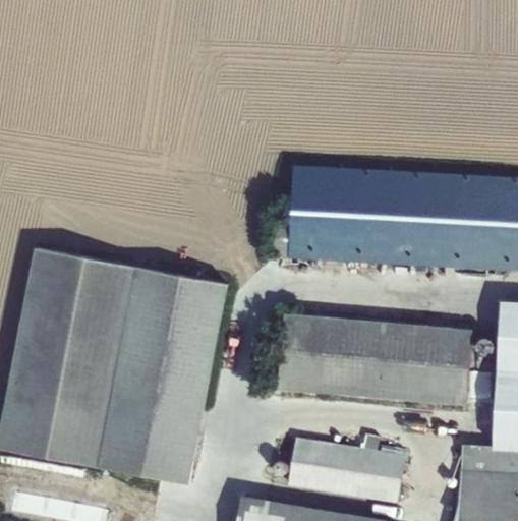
[(517,178),(293,166),(288,256),(517,270),(517,178)]
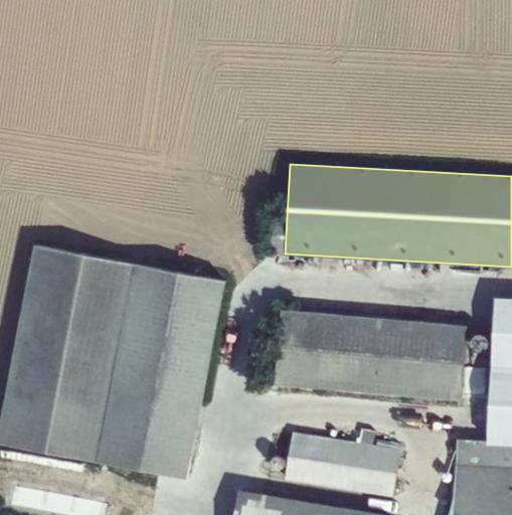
[(223,280),(33,246),(0,396),(0,447),(143,470),(183,478),(223,280)]
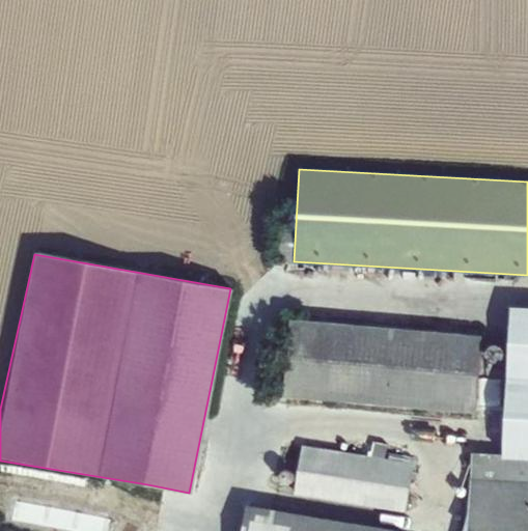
[(527,307),(510,307),(501,454),(527,456),(527,307)]
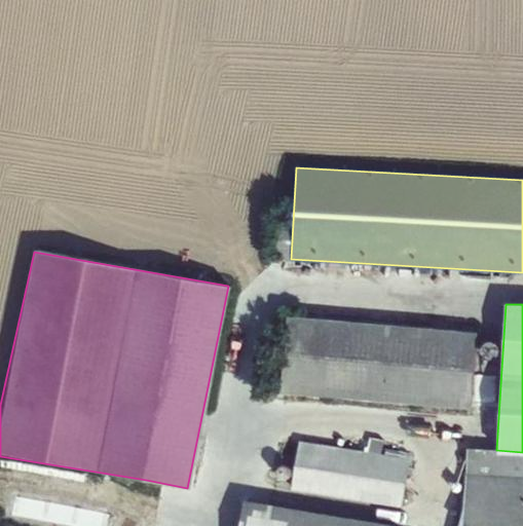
[(475,334),(287,318),(281,391),(470,407),(475,334)]
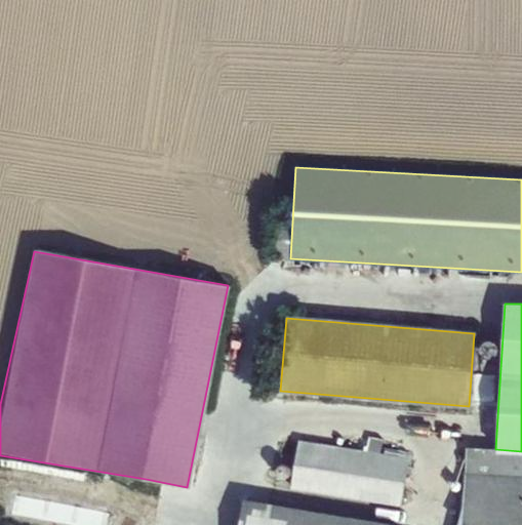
[(406,459),(377,455),(380,439),(367,437),(364,452),(297,441),(289,487),(399,505),(406,459)]
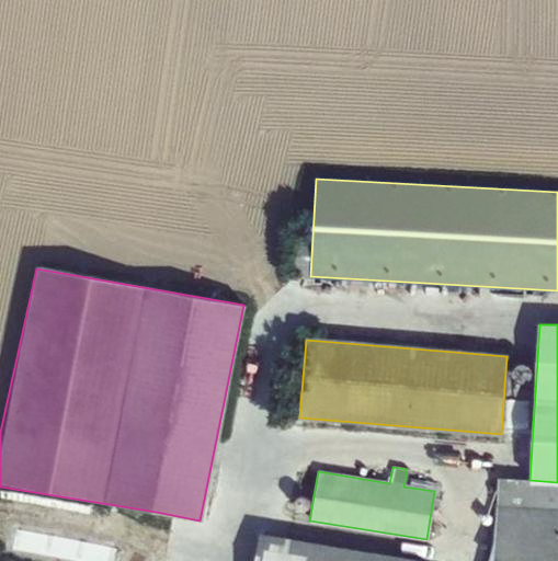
[(493,544),(493,560),(557,560),(557,482),(530,480),(497,478),(493,544)]
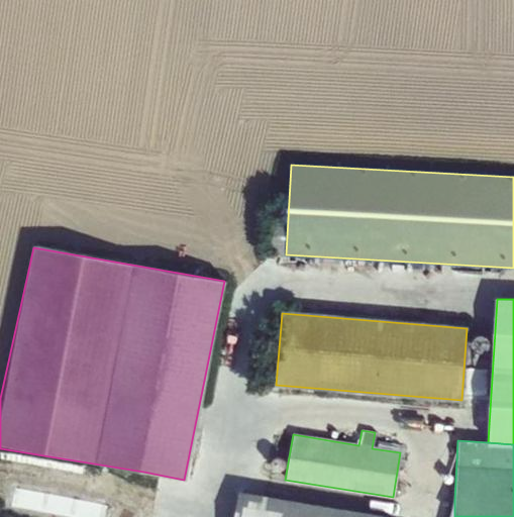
[(385,516),(239,493),(235,516),(385,516)]
